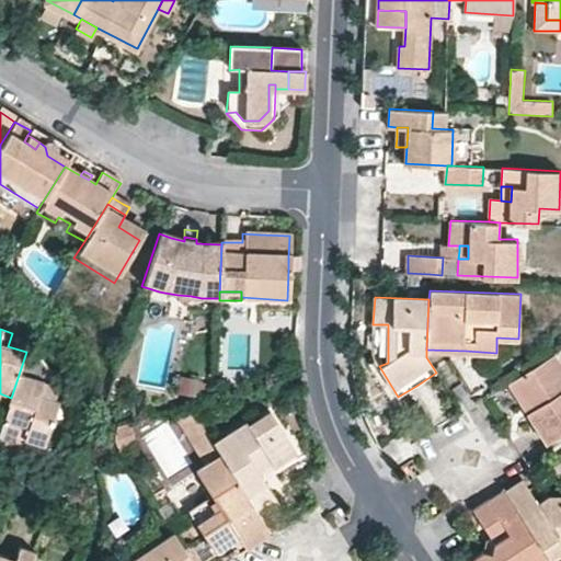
[(9,404),(0,433),(0,439),(15,445),(16,443),(23,445),(43,451),(49,433),(61,399),(57,398),(60,388),(59,388),(29,378),(35,355),(26,352),(11,398),(9,404)]
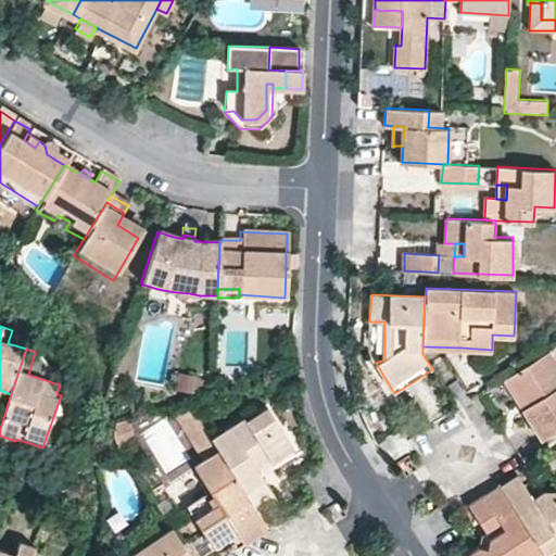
[(555,357),(551,351),(551,350),(508,376),(528,405),(521,409),(531,426),(541,441),(555,430),(555,357)]
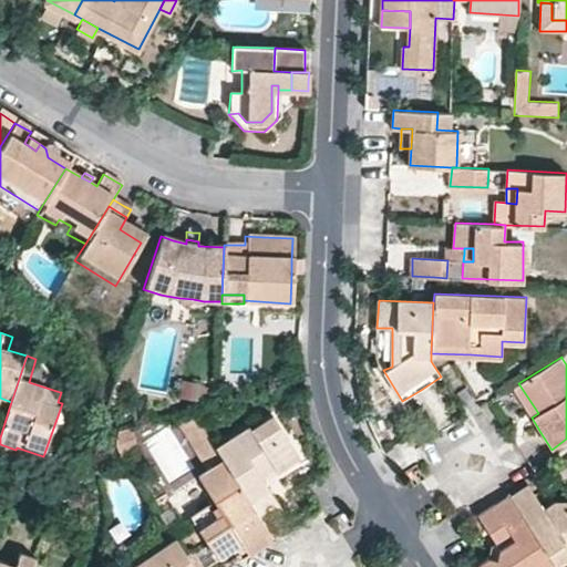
[(48,370),(43,366),(42,364),(35,359),(29,382),(60,392),(62,383),(51,378),(48,374),(48,370)]
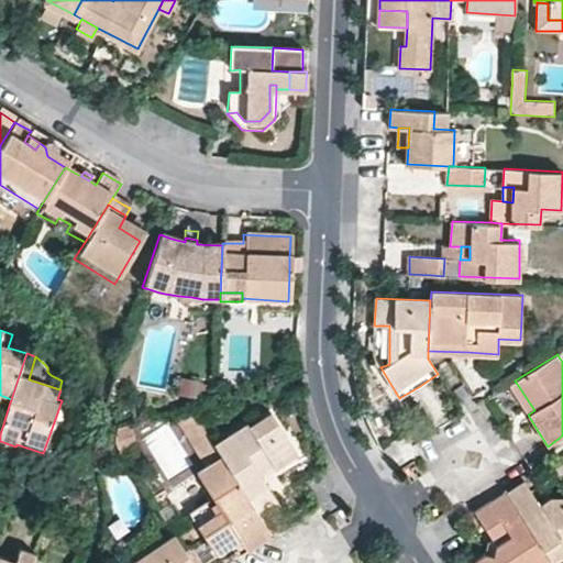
[(0,403),(9,406),(11,399),(0,395),(0,403)]
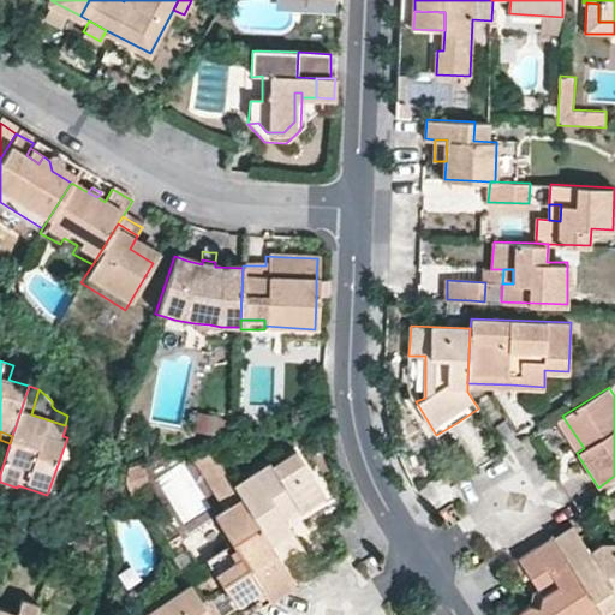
[(67,437),(54,475),(67,478),(75,475),(83,448),(81,442),(67,437)]
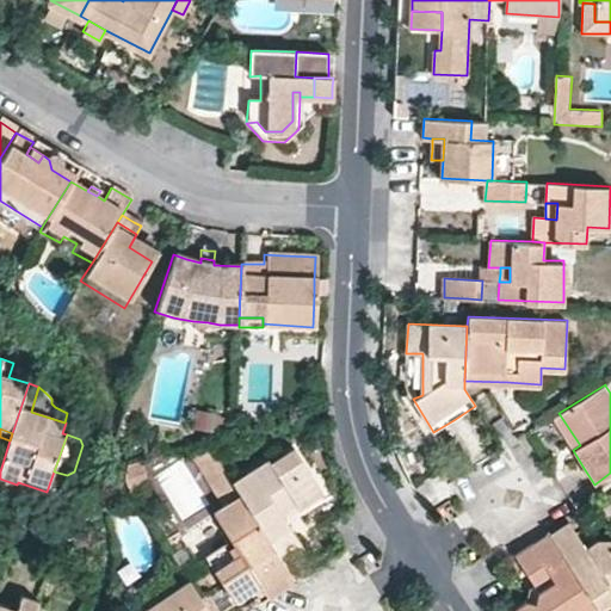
[(233,480),(211,444),(189,450),(224,507),(242,495),(233,480)]
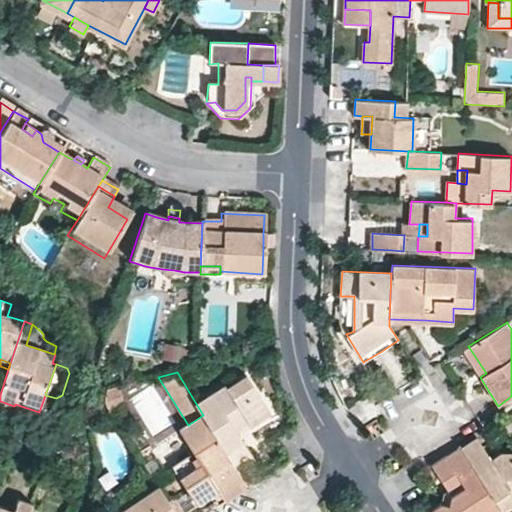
[(225,384),(195,402),(203,415),(248,487),(265,476),(240,434),(236,430),(250,420),(253,426),(271,413),(246,375),(227,387),(225,384)]
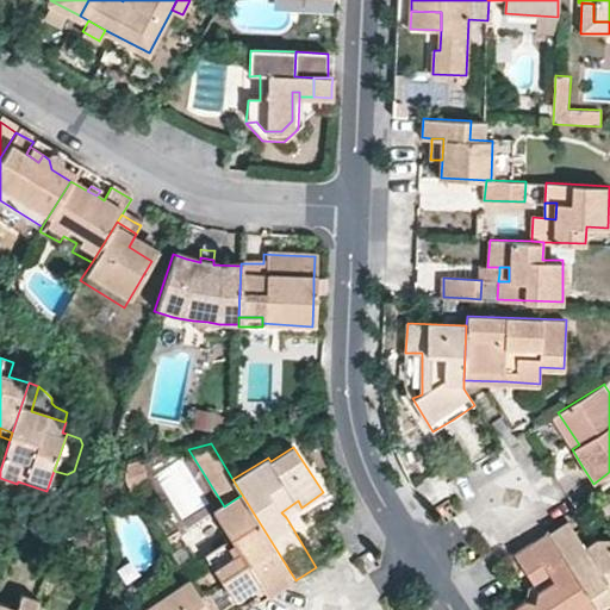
[(17,484),(0,478),(0,504),(10,508),(17,484)]
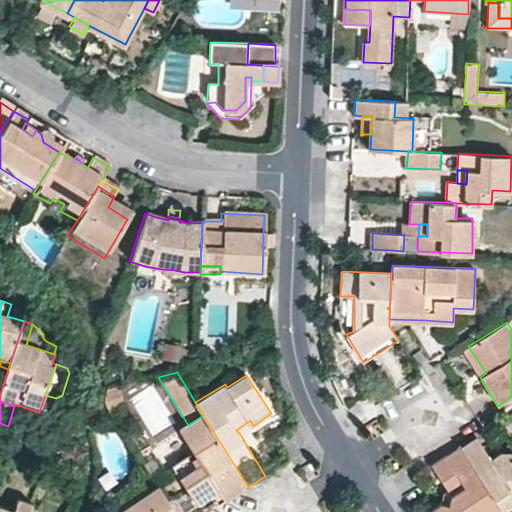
[(234,496),(248,487),(203,415),(188,425),(180,429),(194,451),(201,463),(181,476),(196,500),(216,488),(225,502),(234,496)]
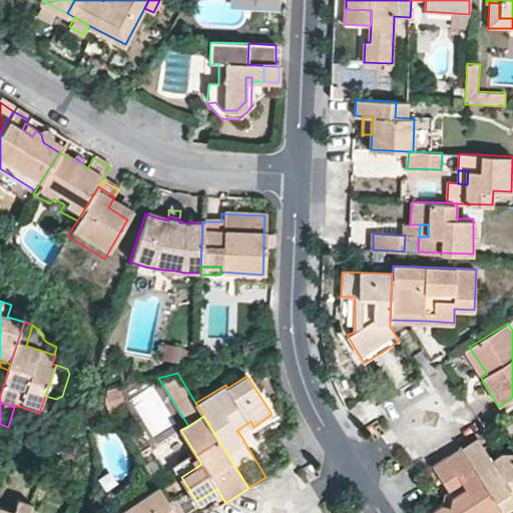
[(236,431),(240,435),(247,430),(253,427),(250,421),(236,431)]
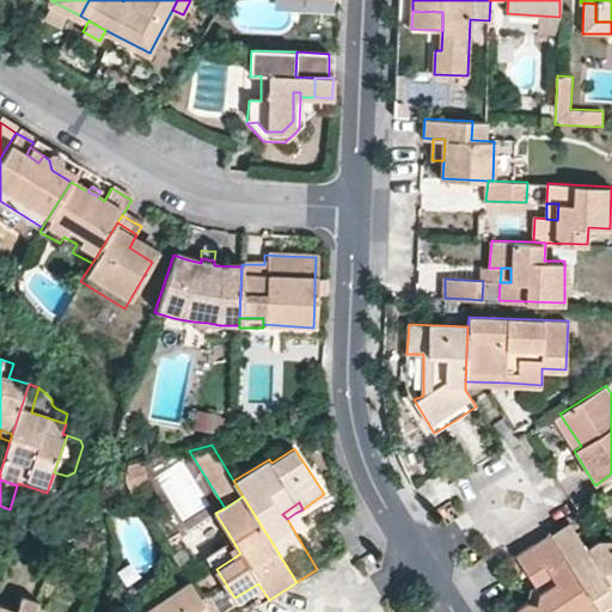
[(561,527),(550,534),(595,604),(600,611),(611,601),(611,539),(594,539),(585,546),(570,522),(561,527)]
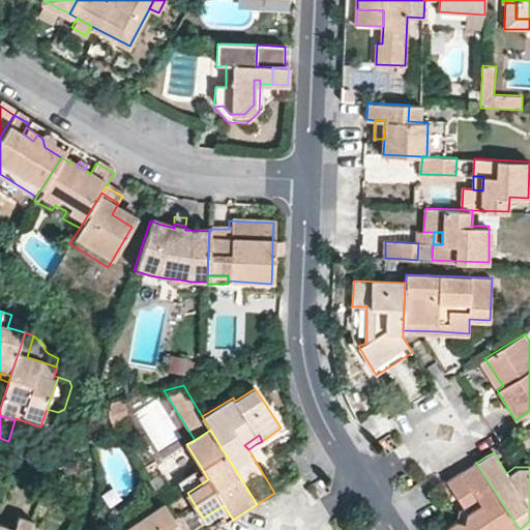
[(453,477),(448,480),(464,505),(467,510),(465,521),(459,520),(446,528),(447,529),(504,529),(516,523),(476,463),(453,477)]
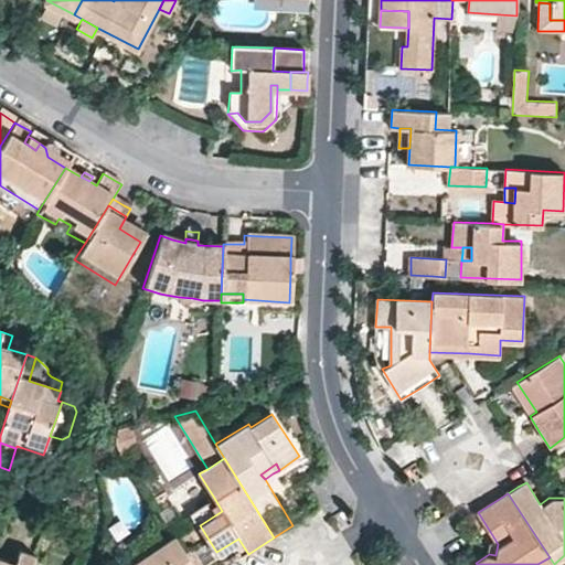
[(222,511),(214,498),(191,512),(200,525),(222,511)]
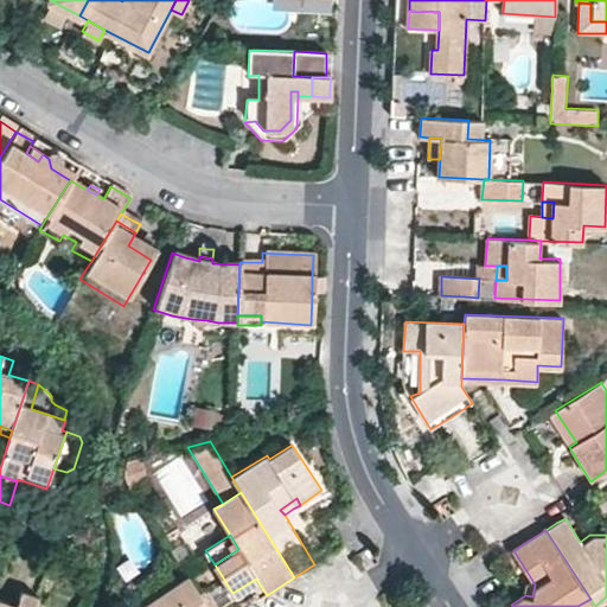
[(209,606),(190,576),(141,606),(209,606)]
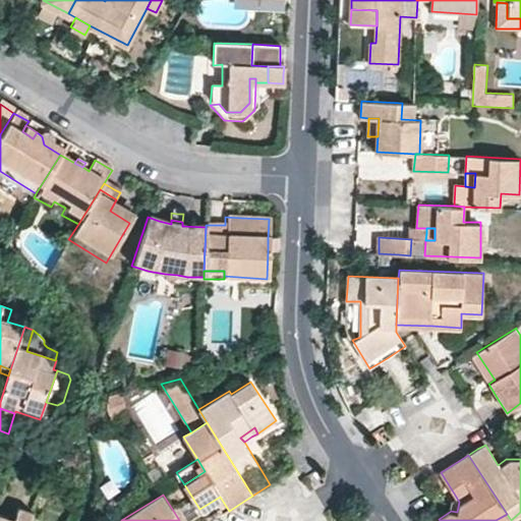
[(451,500),(451,511),(457,512),(459,502),(456,497),(451,500)]
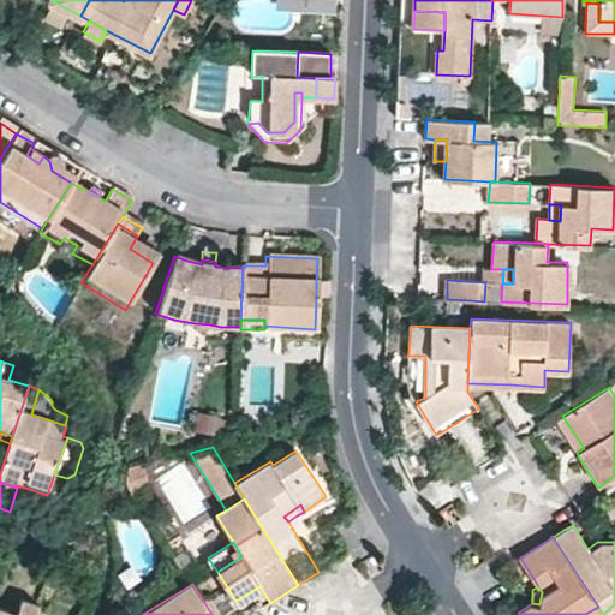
[(36,614),(40,605),(22,599),(17,614),(0,607),(0,614),(36,614)]
